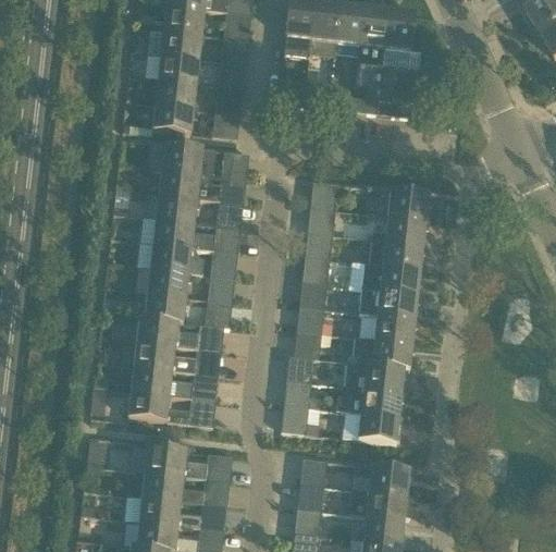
[(168,0),(167,7),(205,10),(251,15),(252,5),(229,3),(229,0),(168,0)]
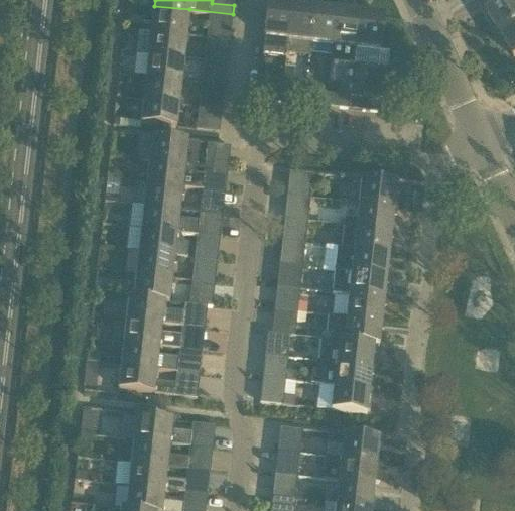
[(292,1),(280,0),(268,0),(263,50),(286,53),(292,1)]
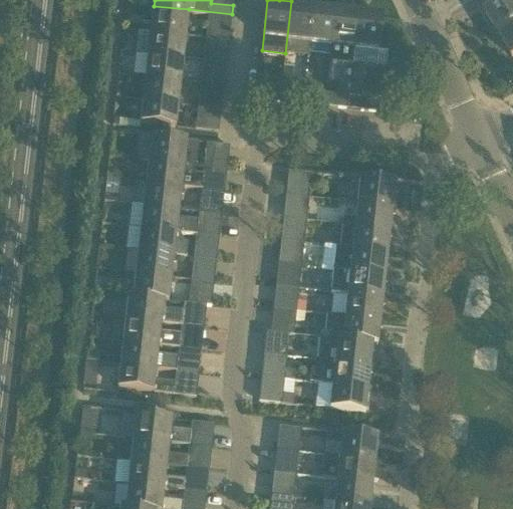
[(486,9),(499,30),(512,21),(512,0),(498,0),(485,8),(486,9)]
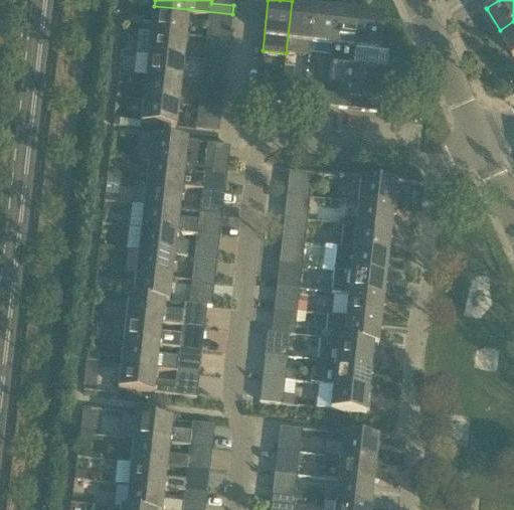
[(310,39),(314,4),(292,1),(286,53),(287,50),(309,52),(310,39)]
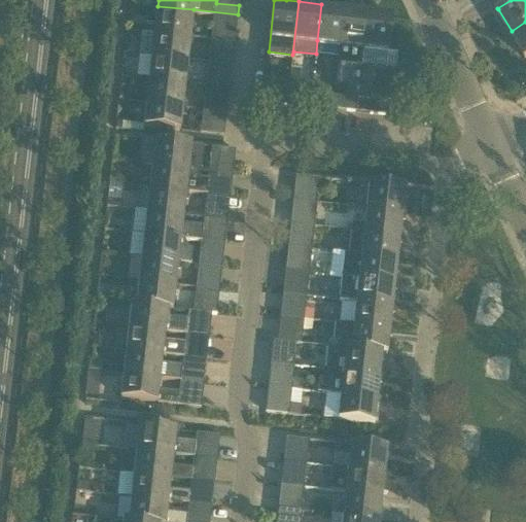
[(321,4),(317,40),(341,43),(345,7),(321,4)]
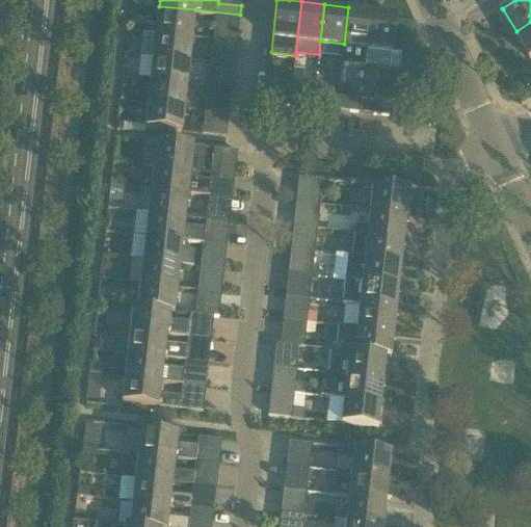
[(156,29),(193,33),(195,9),(159,6),(156,29)]
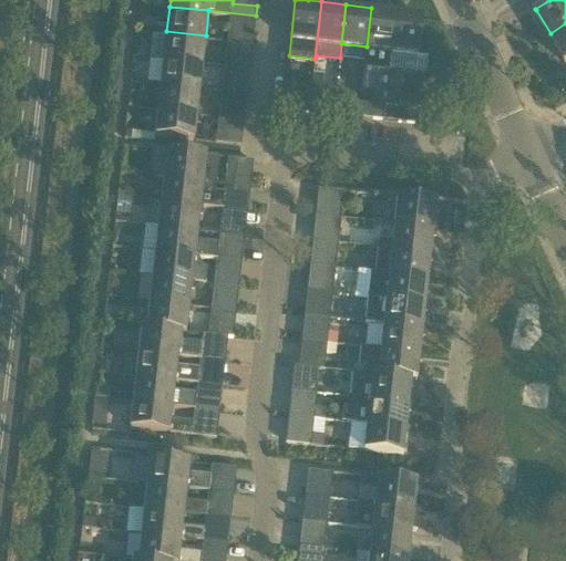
[(371,8),(367,47),(392,50),(397,10),(371,8)]
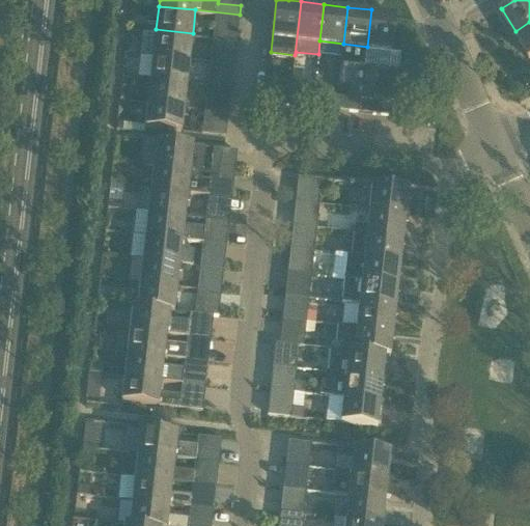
[(371,9),(367,47),(392,49),(396,12),(371,9)]
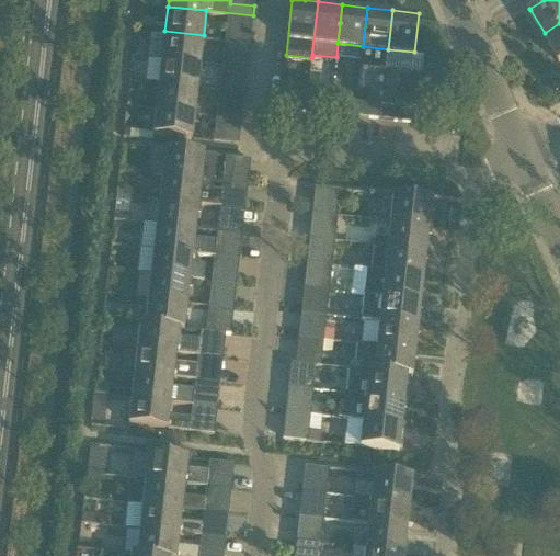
[(559,23),(545,33),(559,57),(559,23)]
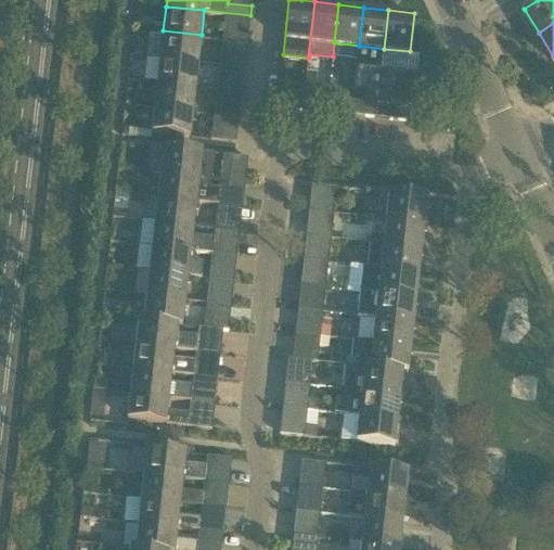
[(224,27),(223,37),(247,40),(248,30),(224,27)]
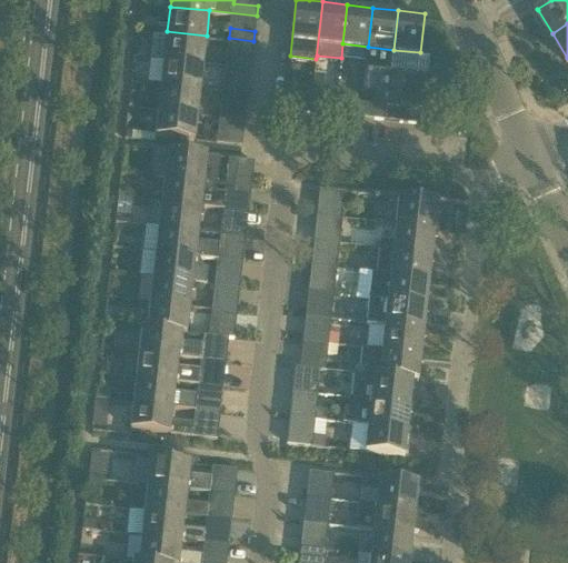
[(165,56),(165,57),(203,61),(207,36),(167,31),(153,30),(150,54),(165,56)]
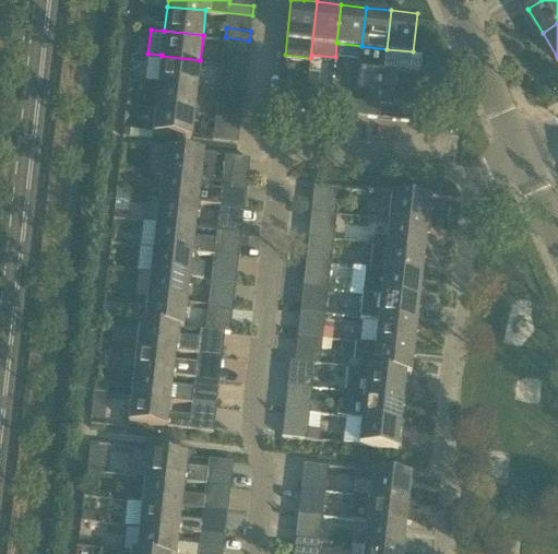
[(222,62),(247,66),(248,55),(223,52),(222,62)]
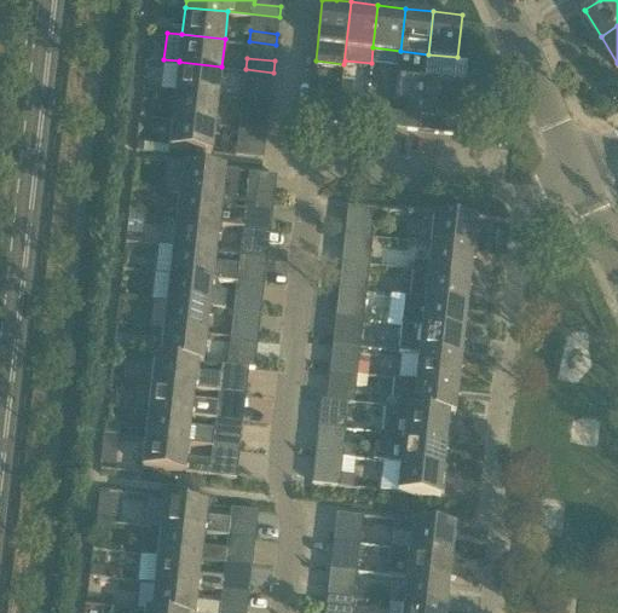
[(221,67),(179,62),(175,90),(219,94),(221,67)]
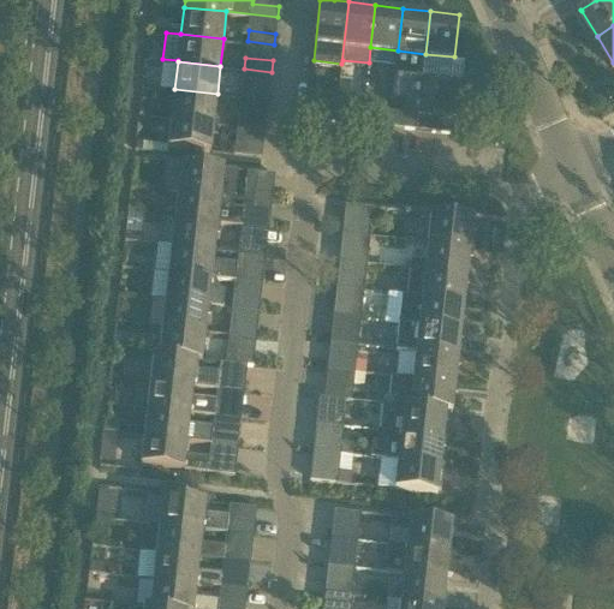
[(243,84),(240,96),(268,99),(269,88),(243,84)]
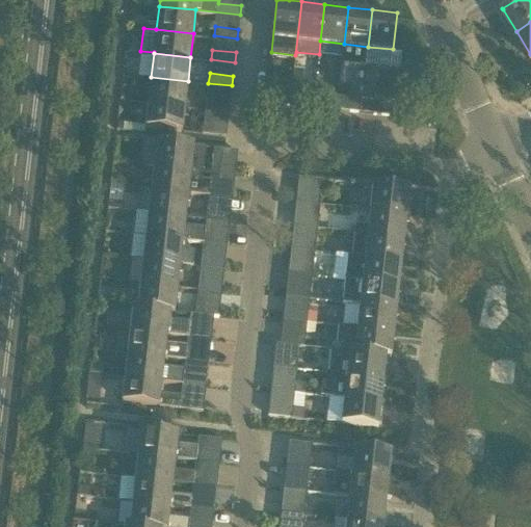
[(188,81),(151,77),(149,100),(185,104),(188,81)]
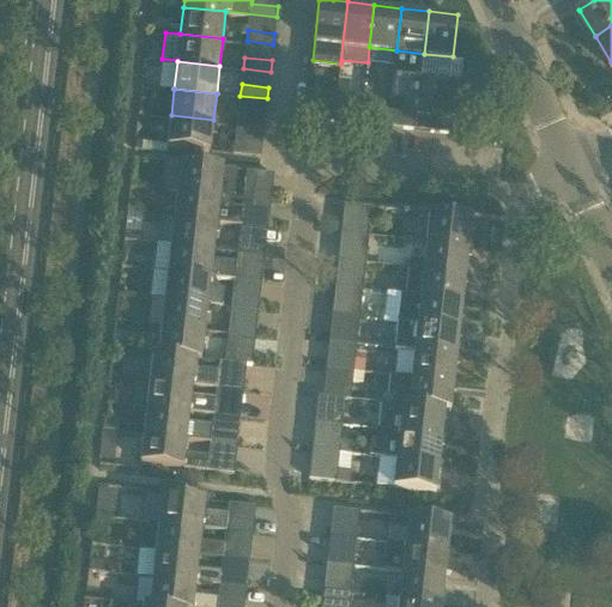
[(321,115),(323,99),(308,98),(307,114),(321,115)]
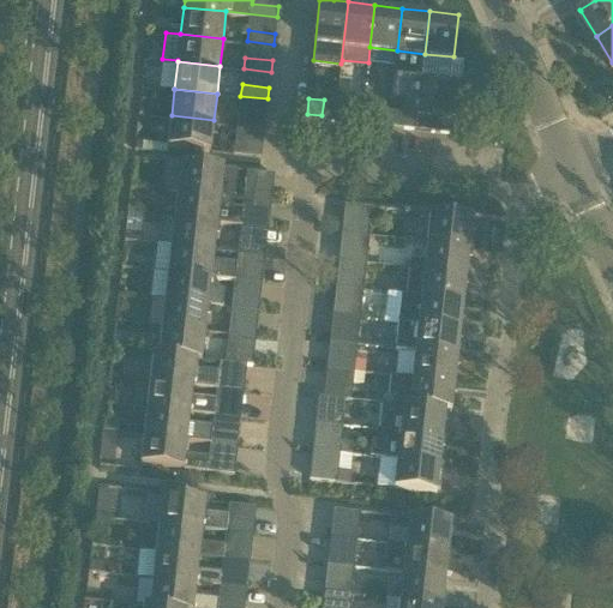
[(337,101),(335,116),(350,119),(352,103),(337,101)]
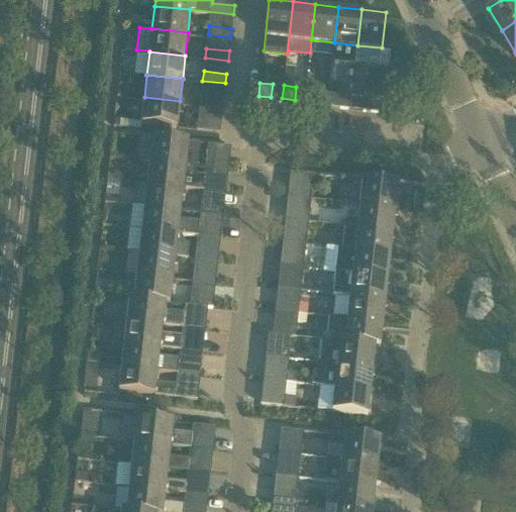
[(350,106),(363,107),(383,110),(386,88),(365,85),(364,95),(351,93),(350,106)]
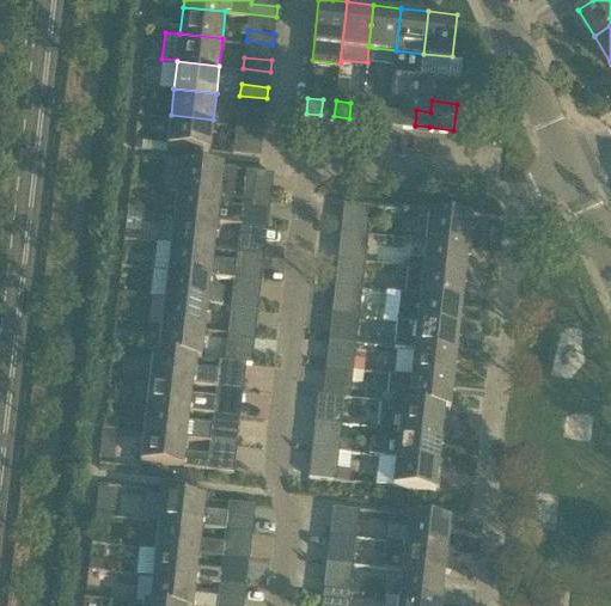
[(378,105),(362,104),(361,120),(376,121),(378,105)]
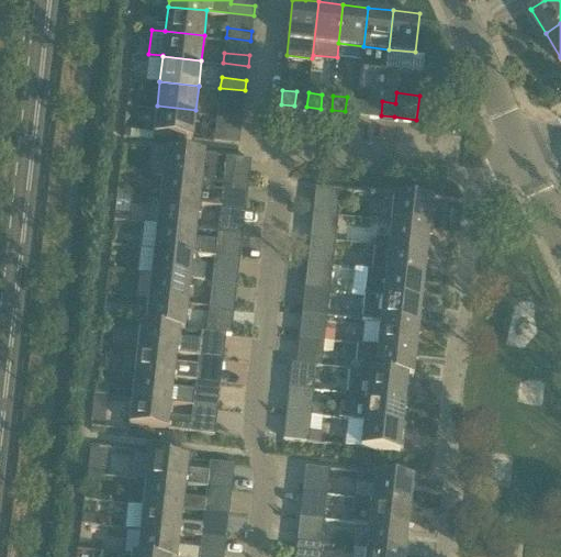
[(358,99),(356,112),(370,114),(372,100),(358,99)]
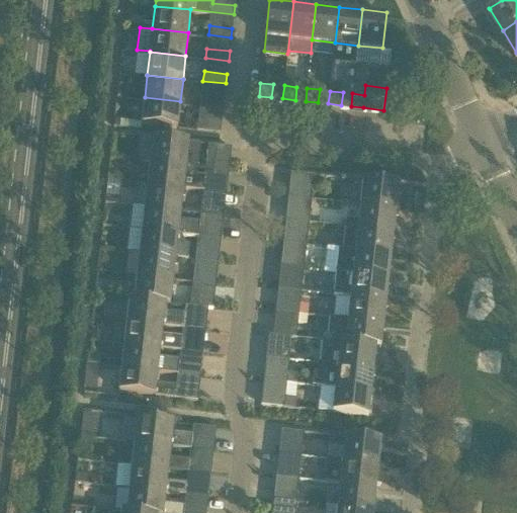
[(225,97),(201,94),(200,103),(224,106),(225,97)]
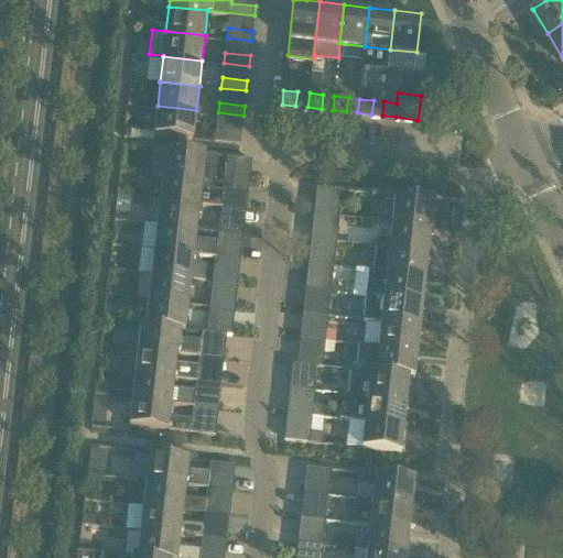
[(196,110),(158,106),(154,131),(193,135),(196,110)]
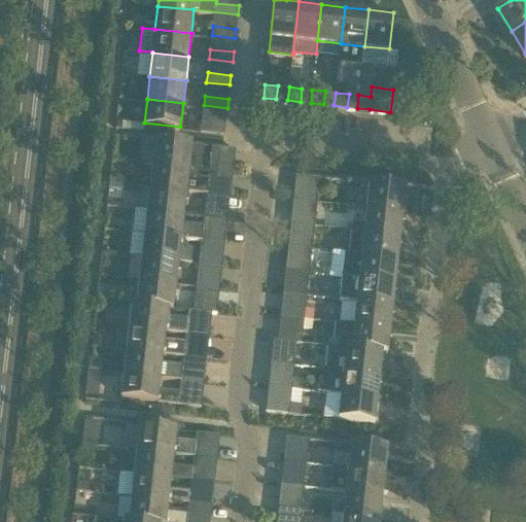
[(225,123),(202,119),(201,129),(224,132),(225,123)]
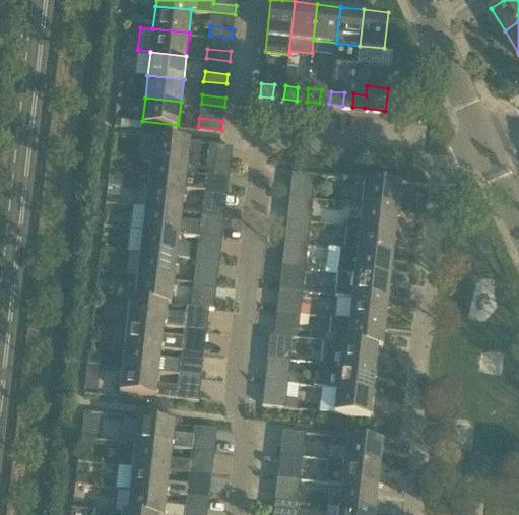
[(201,140),(153,135),(150,158),(199,165),(201,140)]
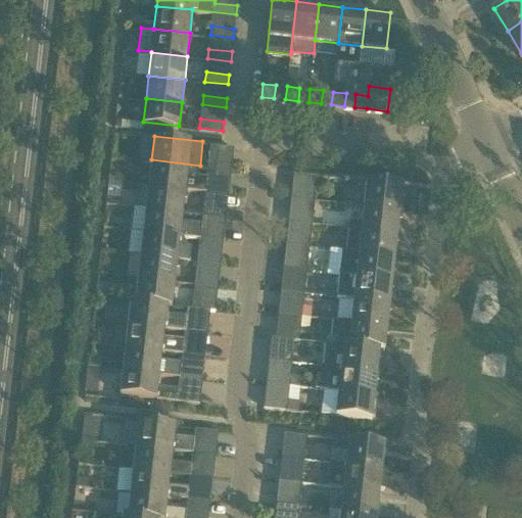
[(209,157),(208,167),(231,169),(232,159),(209,157)]
